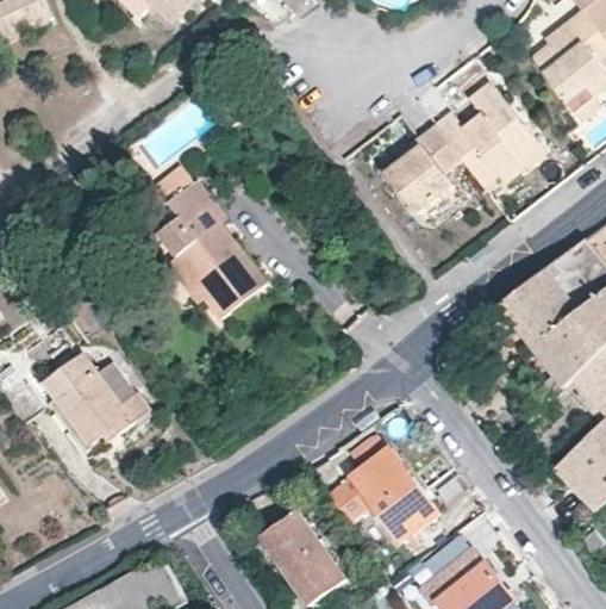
[(0,30),(19,22),(25,32),(49,23),(38,0),(0,0),(0,30)]
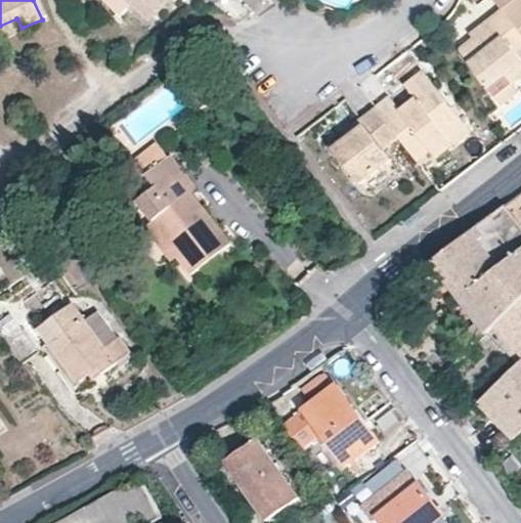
[(124,0),(147,23),(168,0),(124,0)]
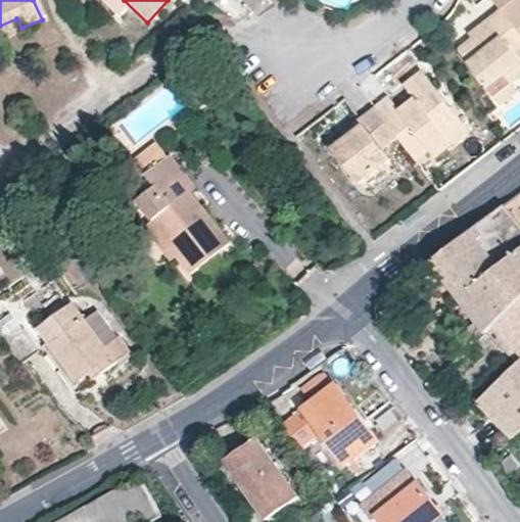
[(492,0),(499,7),(519,35),(519,0),(492,0)]
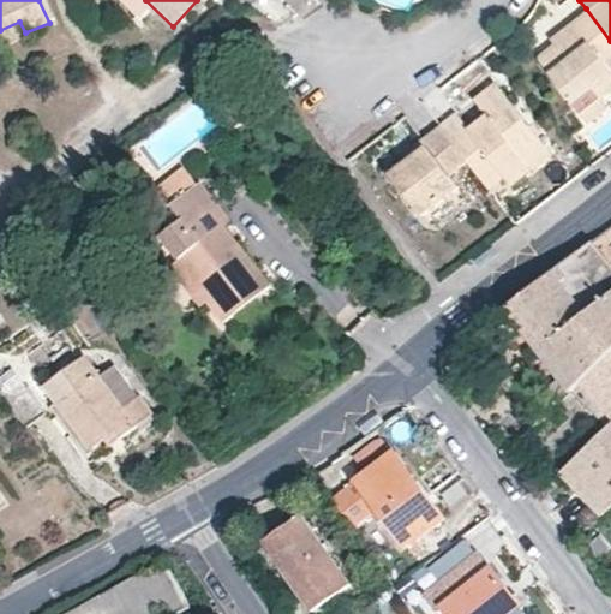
[(610,57),(610,41),(586,9),(570,21),(576,28),(558,41),(552,45),(535,58),(579,115),(599,100),(610,89),(610,72),(603,63),(610,57)]
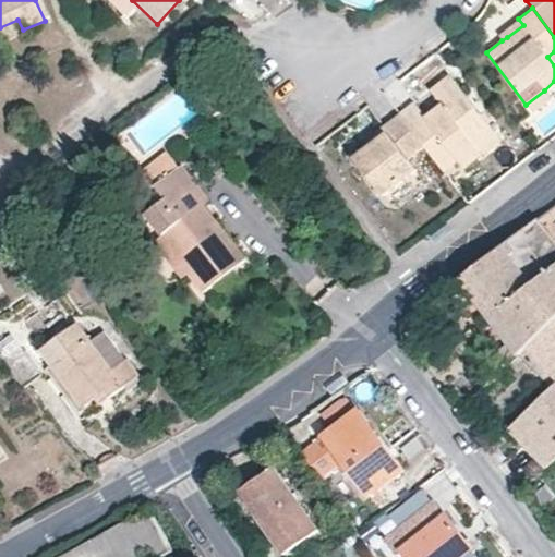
[(523,25),(518,19),(497,34),(502,40),(507,37),(523,25)]
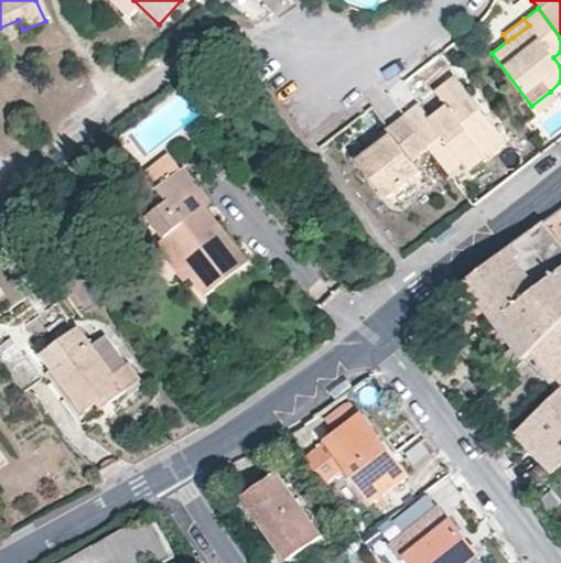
[(23,30),(18,20),(0,28),(0,44),(24,33),(23,30)]
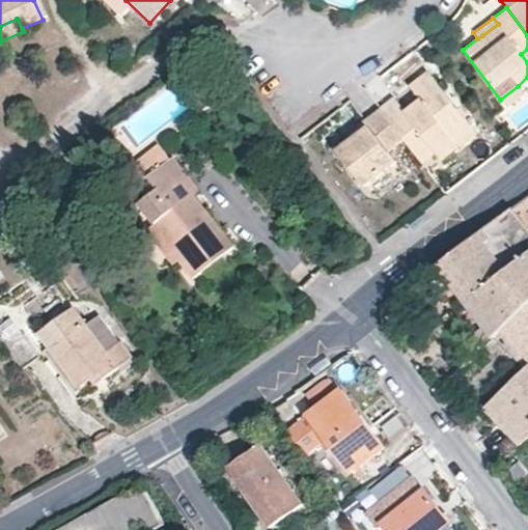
[(475,134),(425,71),(407,85),(418,99),(410,105),(403,110),(392,95),(378,107),(405,143),(420,163),(434,152),(441,162),(459,147),(459,146),(475,134)]
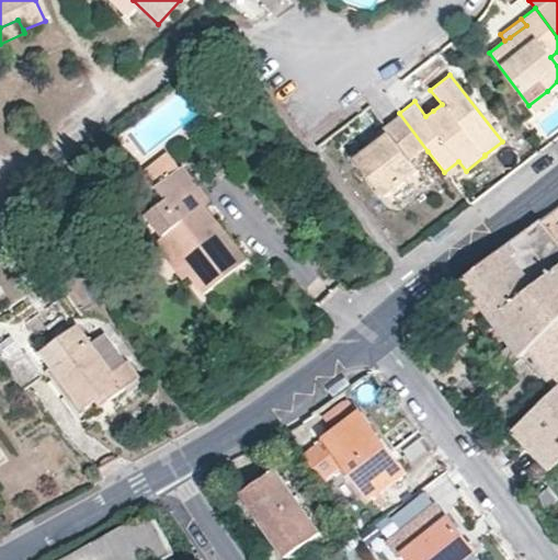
[(554,99),(547,91),(528,105),(535,114),(554,99)]
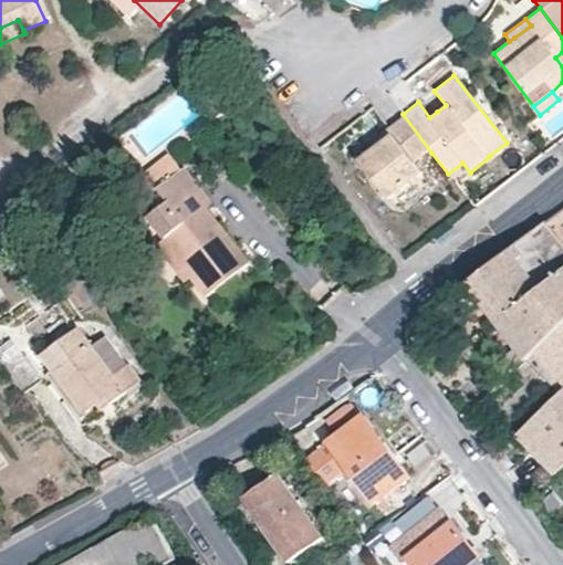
[(431,153),(403,114),(385,127),(388,133),(372,146),(355,159),(387,200),(421,174),(415,165),(431,153)]
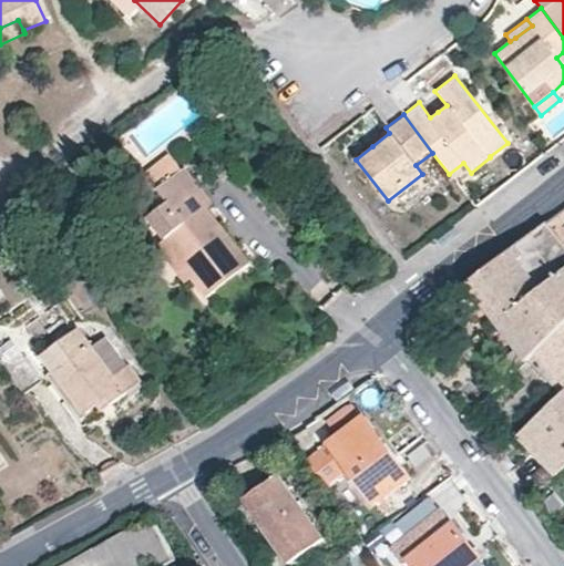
[(389,133),(386,127),(368,141),(372,146),(389,133)]
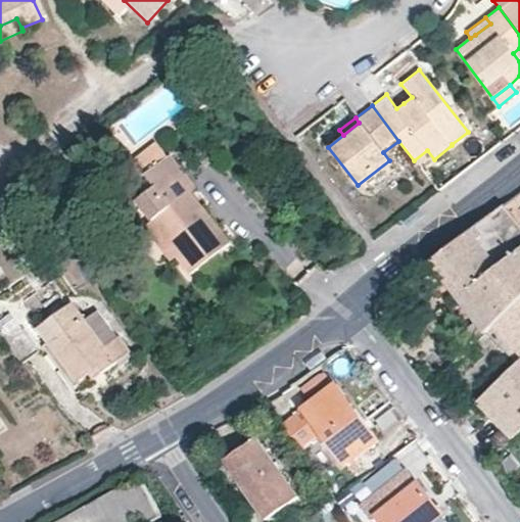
[(168,154),(156,141),(134,158),(155,184),(137,199),(152,218),(179,251),(193,271),(229,241),(190,191),(195,187),(169,153),(168,154)]
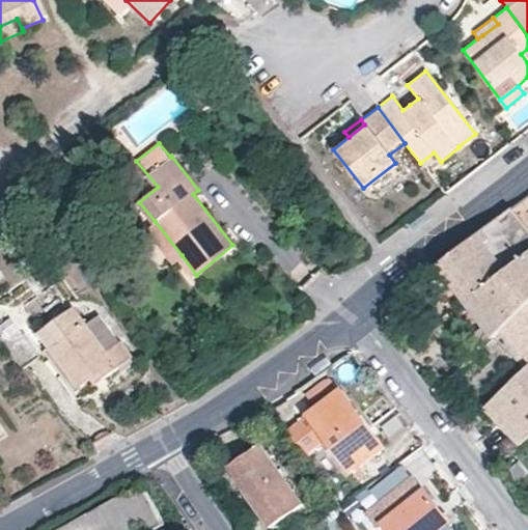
[(527,302),(527,229),(509,208),(436,266),(484,326),(469,338),(478,349),(491,337),(527,303),(527,302)]
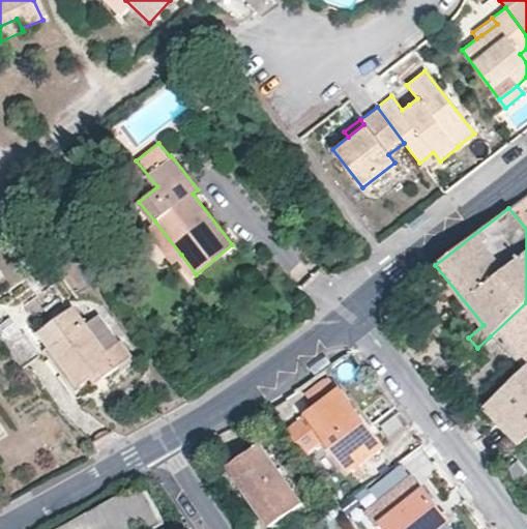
[(181,255),(154,221),(144,230),(170,264),(181,255)]
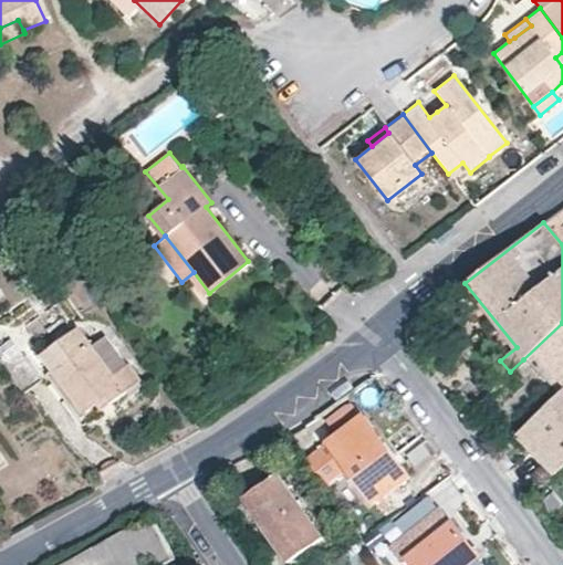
[(562,322),(562,323),(523,359),(558,396),(562,390),(562,322)]
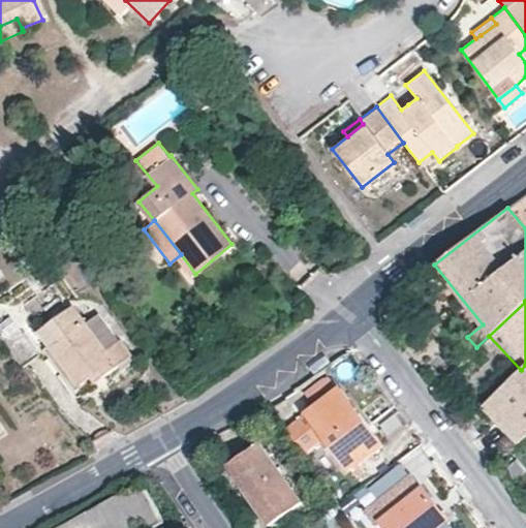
[(105,349),(85,321),(71,304),(33,332),(76,387),(88,378),(93,384),(131,355),(119,339),(118,339),(105,349)]
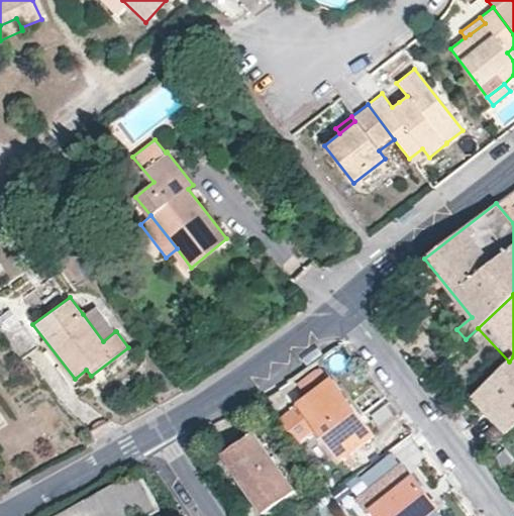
[(115,331),(96,305),(83,314),(103,341),(115,331)]
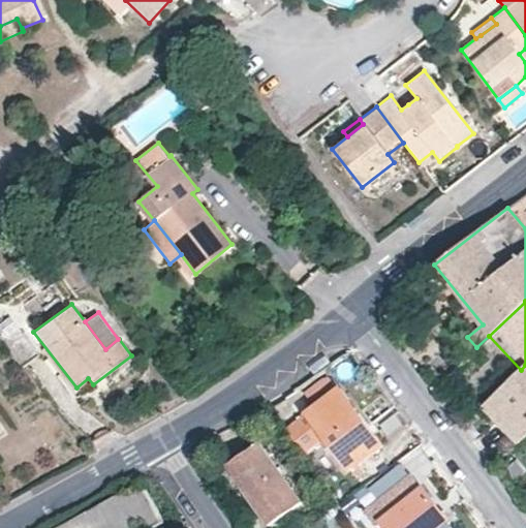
[(18,327),(7,315),(0,320),(0,340),(17,328),(18,327)]
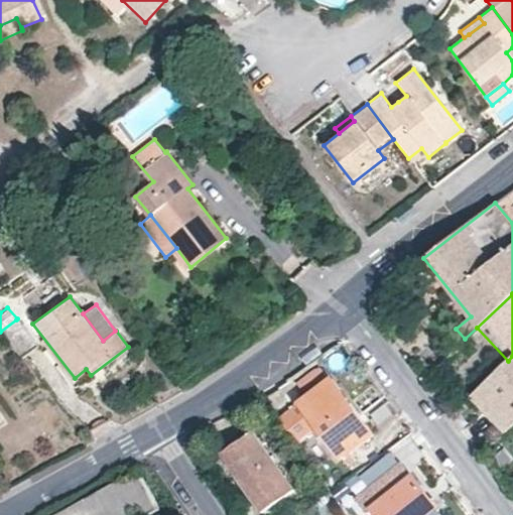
[(16,319),(0,332),(20,359),(36,347),(16,319)]
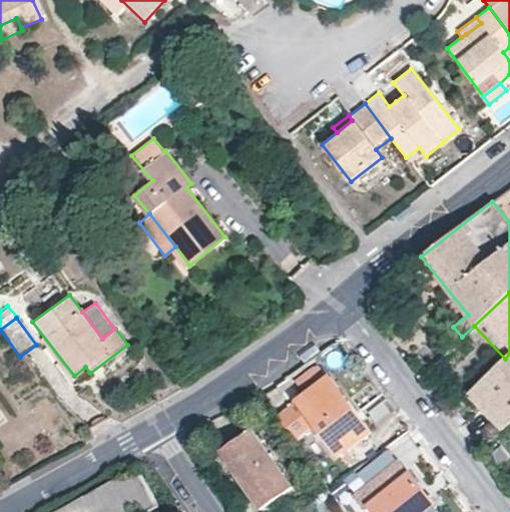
[(501,429),(509,420),(509,354),(505,359),(466,395),(501,429)]
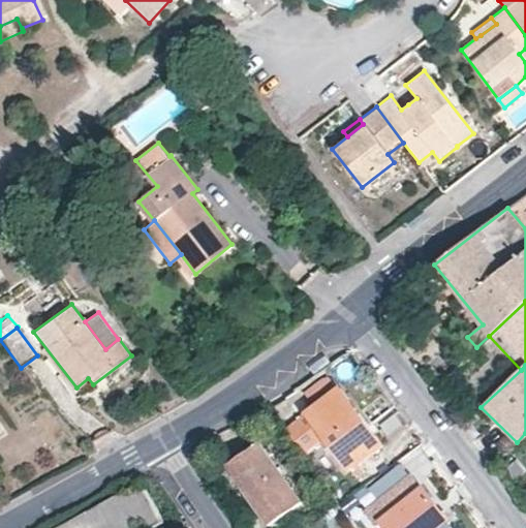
[(325,435),(348,467),(381,442),(338,384),(337,385),(328,373),(321,374),(303,389),(313,403),(305,409),(325,435)]
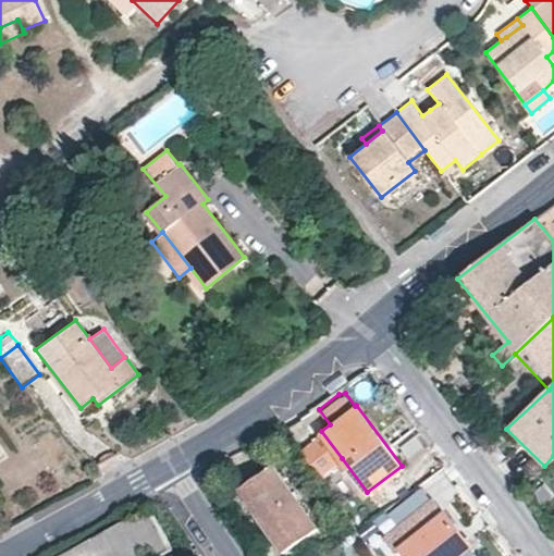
[(342,458),(321,431),(315,436),(335,464),(342,458)]
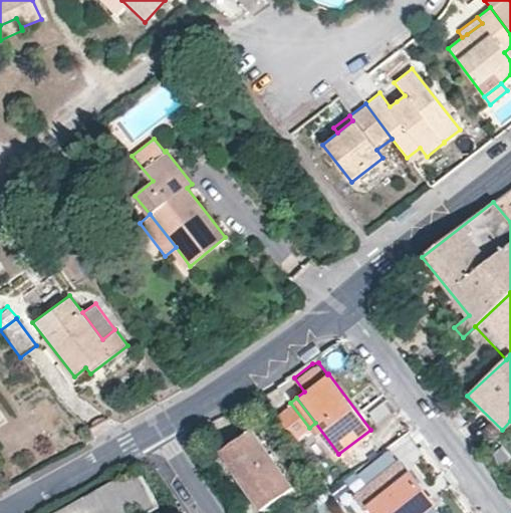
[(390,411),(381,401),(367,412),(375,422),(390,411)]
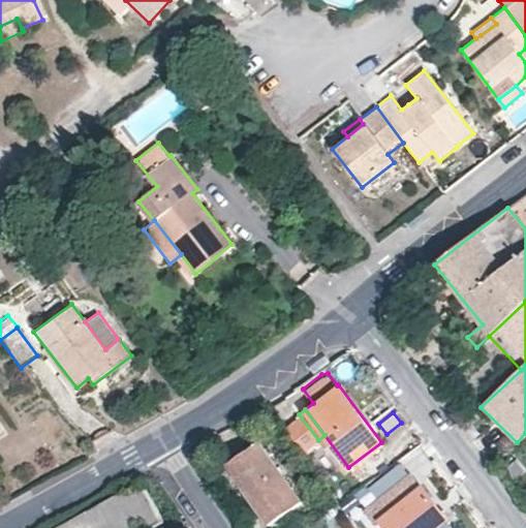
[(318,440),(299,414),(284,426),(304,451),(318,440)]
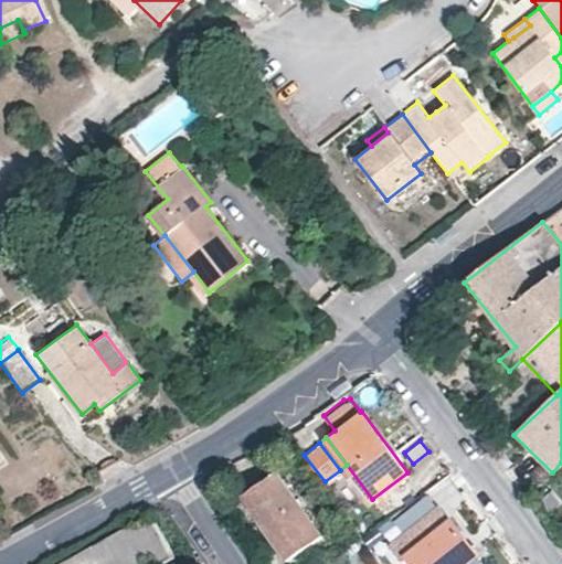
[(321,533),(276,468),(245,489),(267,520),(264,522),(288,556),(321,533)]
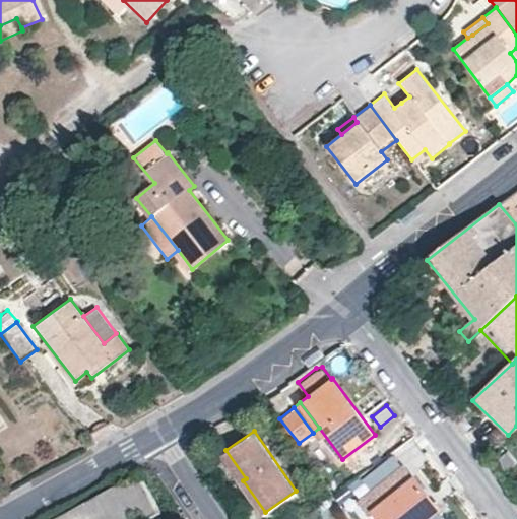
[(246,478),(225,450),(222,452),(243,480),(246,478)]
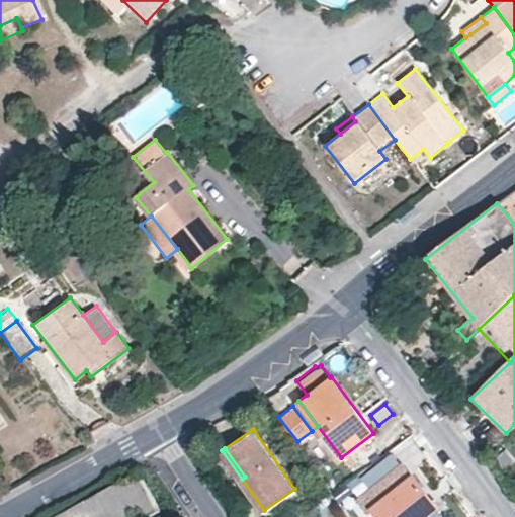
[(425,516),(436,509),(401,464),(354,501),(365,515),(371,510),(376,516),(425,516)]
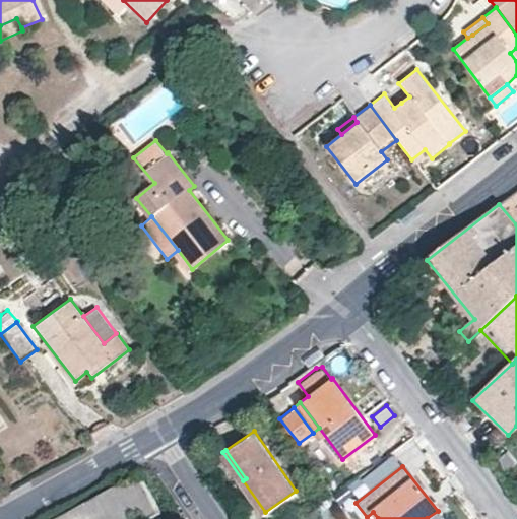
[(120,518),(127,515),(129,518),(149,518),(160,513),(139,473),(54,518),(120,518)]
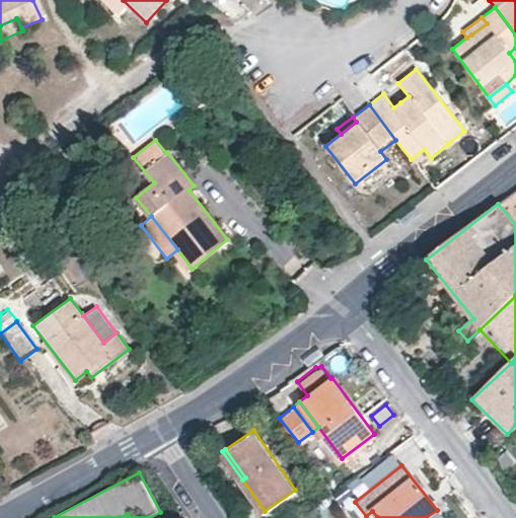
All buildings are outlined.
